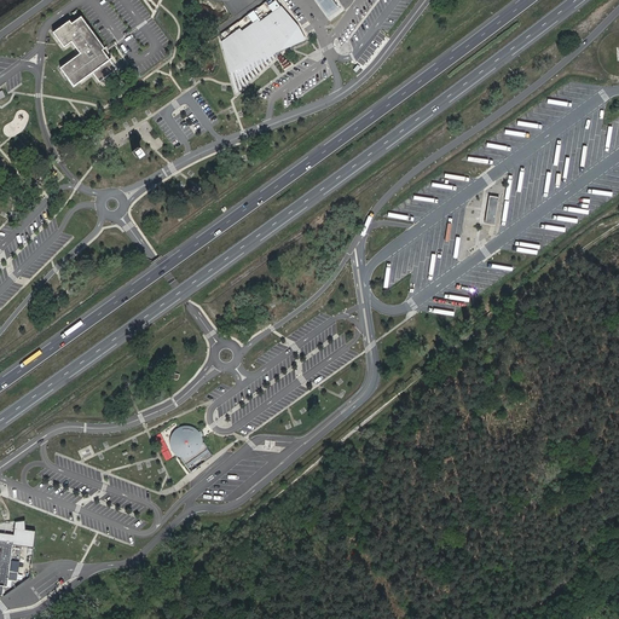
[(333,0),(317,0),(329,17),(340,9),(333,0)]
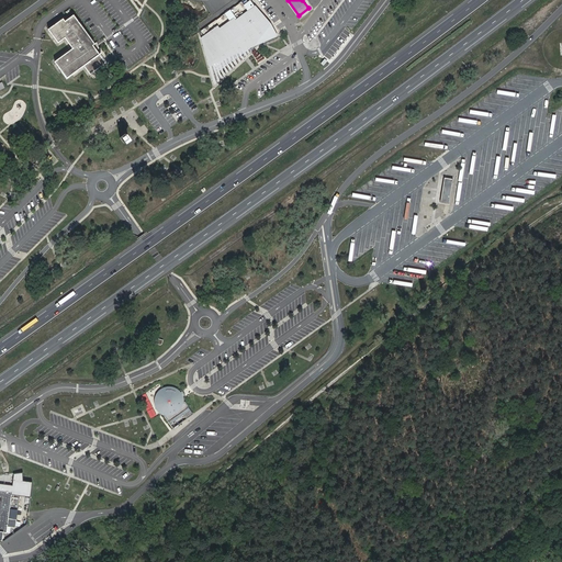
[(271,22),(256,4),(235,17),(220,27),(218,25),(201,37),(210,66),(210,70),(214,88),(247,58),(255,51),(279,36),(271,22)]
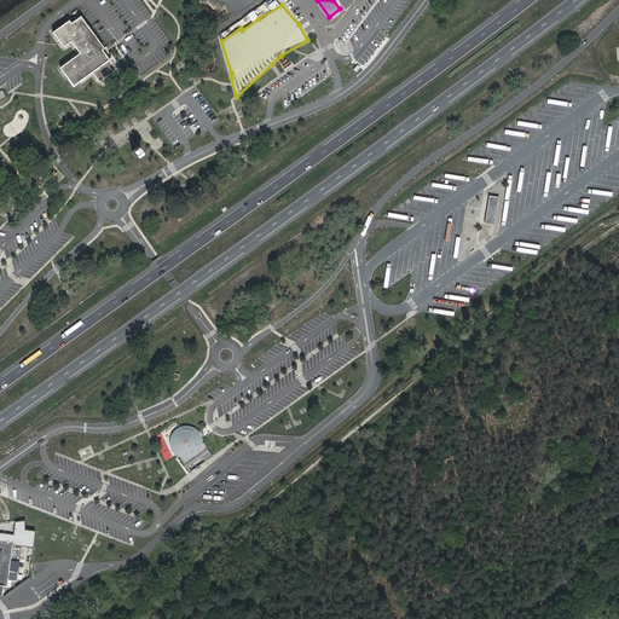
[(81,53),(62,68),(74,85),(92,73),(99,82),(117,69),(103,50),(105,48),(81,16),(73,23),(70,21),(53,32),(64,46),(73,40),(81,53)]
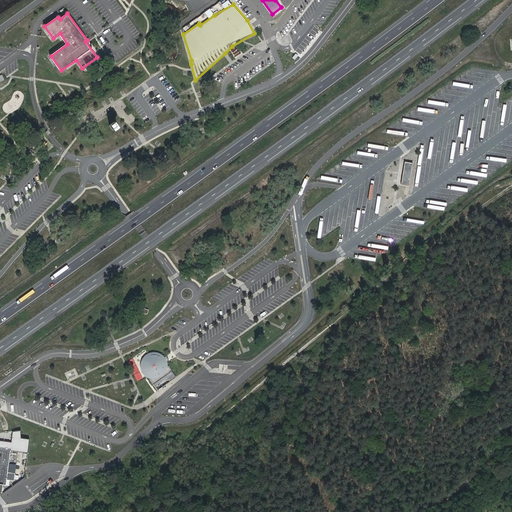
[(405,161),(401,184),(410,185),(414,162),(405,161)]
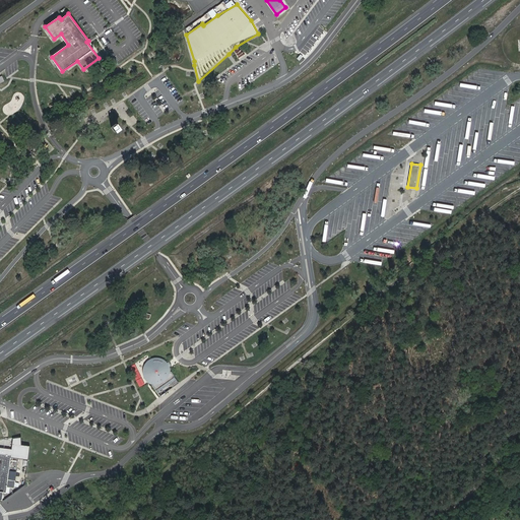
[(145,384),(138,369),(142,367),(140,362),(149,358),(148,355),(129,364),(138,386),(145,384)]
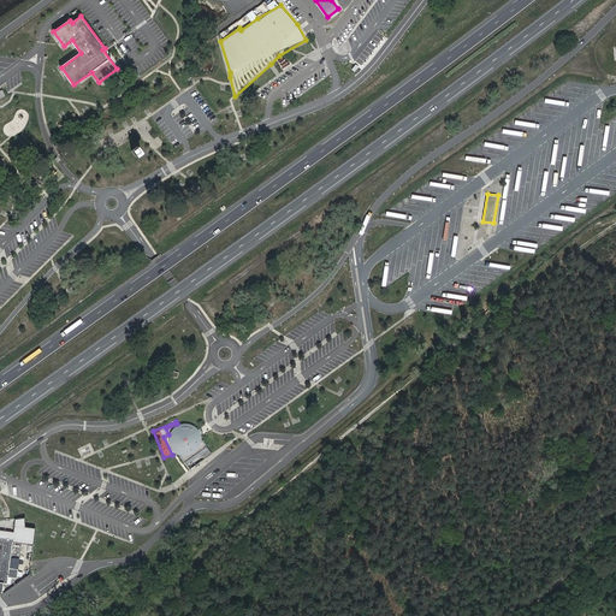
[(177,455),(182,457),(188,457),(194,456),(199,452),(202,448),(203,443),(203,437),(201,432),(201,431),(197,427),(193,425),(188,422),(182,424),(177,425),(172,430),(170,434),(169,440),(169,446),(172,451),(177,455)]
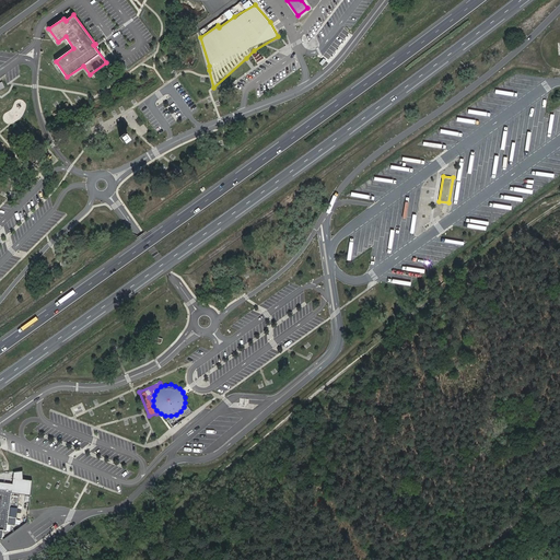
[(0,481),(0,488),(12,490),(12,492),(31,494),(33,480),(23,479),(23,470),(14,471),(13,483),(0,481)]
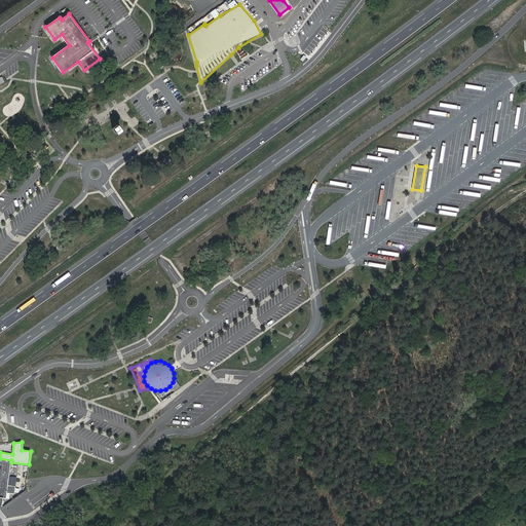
[(11,460),(0,458),(0,504),(2,505),(3,497),(9,498),(10,493),(14,493),(15,486),(8,485),(11,462),(11,460)]
